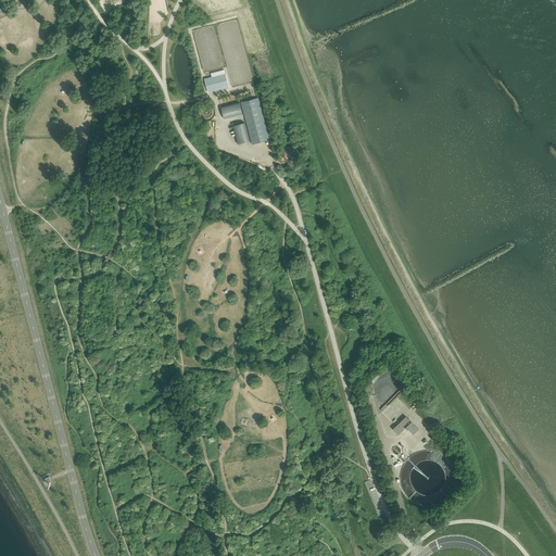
[(225,74),(203,79),(207,93),(228,87),(225,74)]
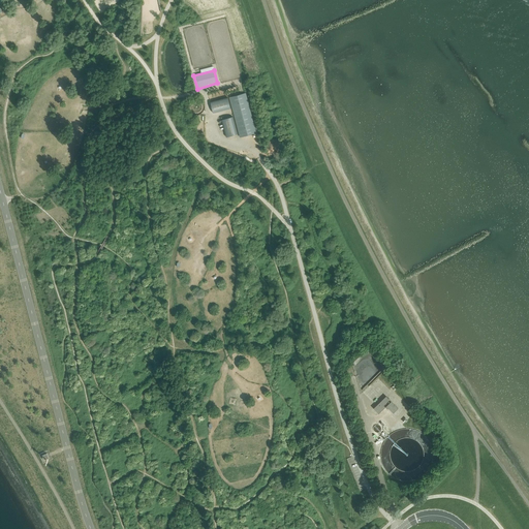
[(245,93),(229,97),(241,137),(256,132),(245,93)]
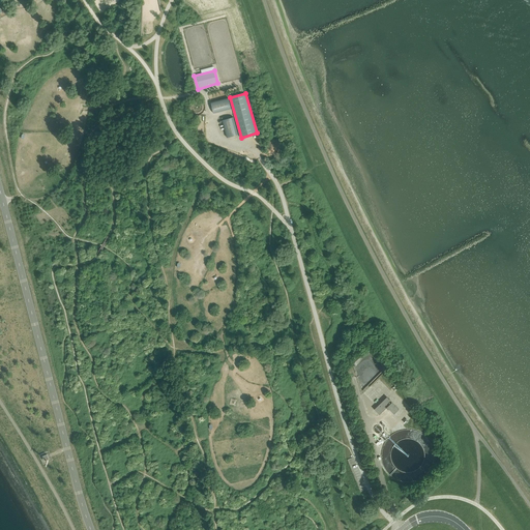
[(228,98),(210,104),(213,114),(231,110),(228,98)]
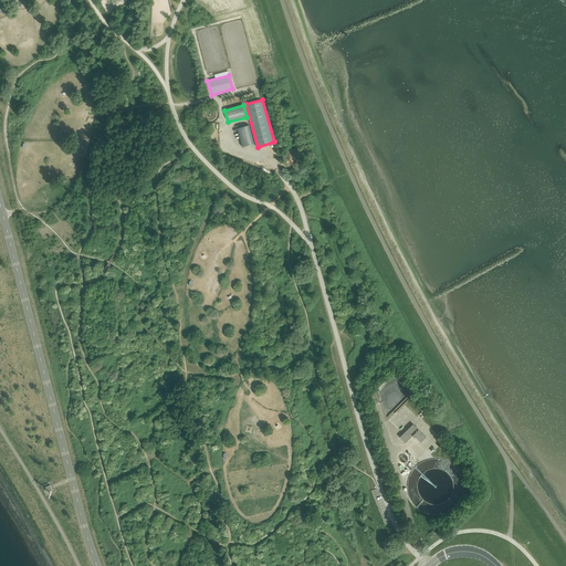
[(249,125),(238,128),(243,147),(254,144),(249,125)]
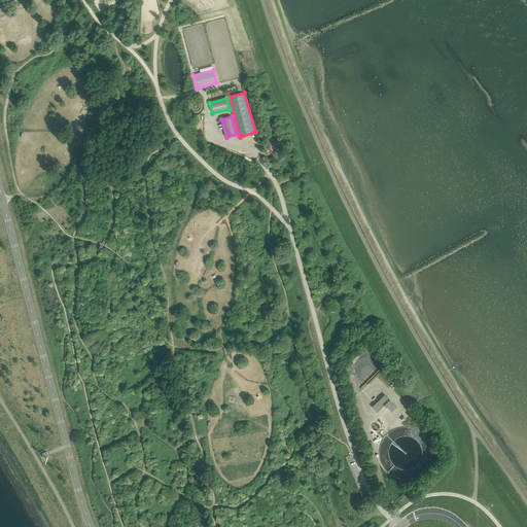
[(397,408),(385,396),(373,409),(378,414),(384,407),(386,409),(387,408),(392,413),(397,408)]
